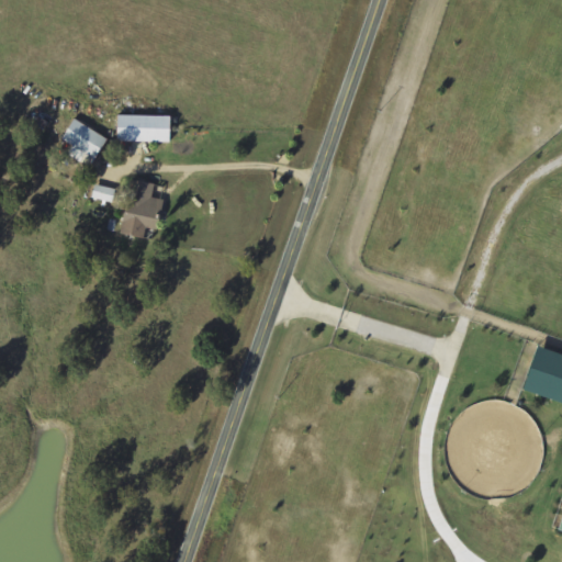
[(113,142),(168,143),(168,117),(114,115),(113,142)]
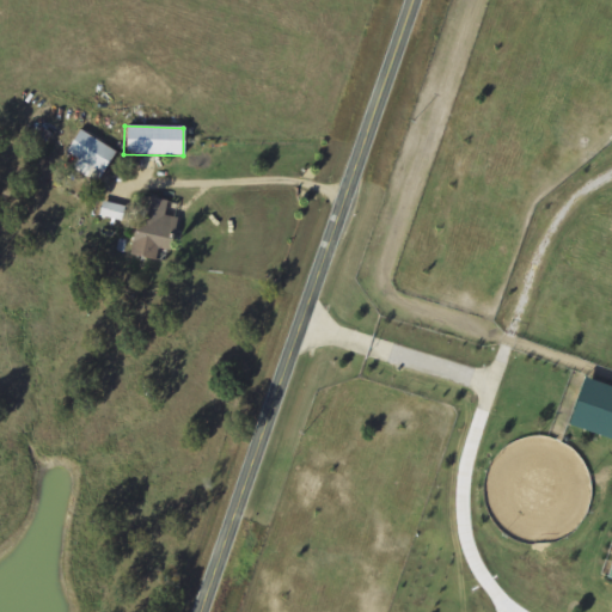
[(71,170),(98,182),(114,148),(75,130),(66,153),(77,158),(71,170)]
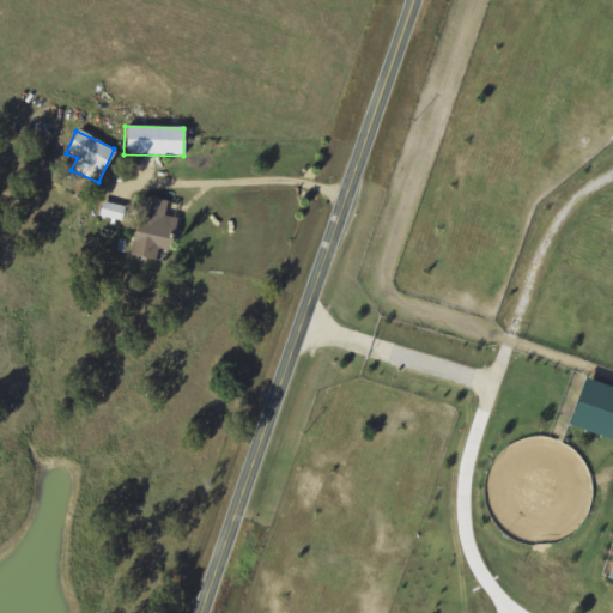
[(128,255),(153,260),(161,228),(159,228),(164,201),(140,196),(128,255)]
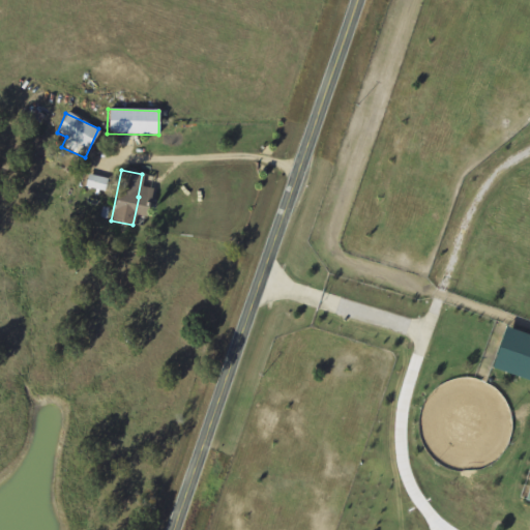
[(85,188),(106,190),(107,178),(87,175),(85,188)]
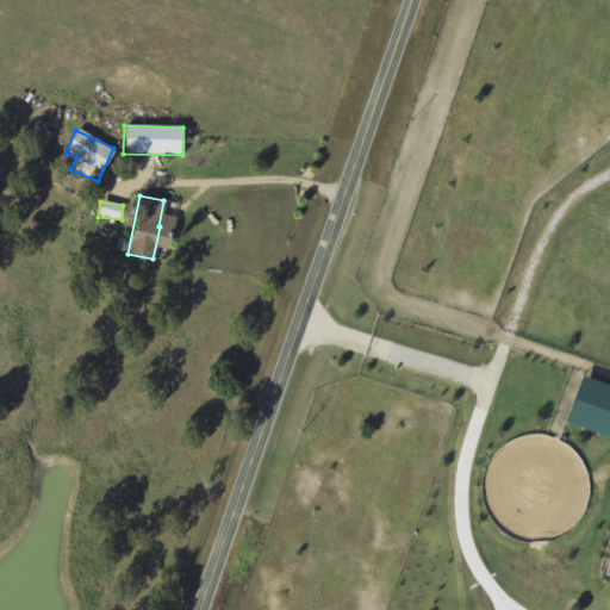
[(609,439),(609,386),(578,377),(562,424),(609,439)]
